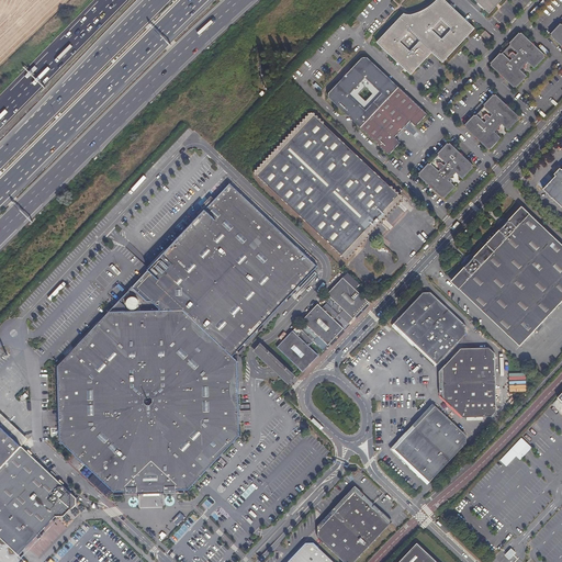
[(458,47),(476,29),(447,0),(436,0),(431,6),(423,13),(414,22),(409,18),(412,14),(403,11),(374,41),(389,53),(411,75),(433,53),(442,63),(458,47)]
